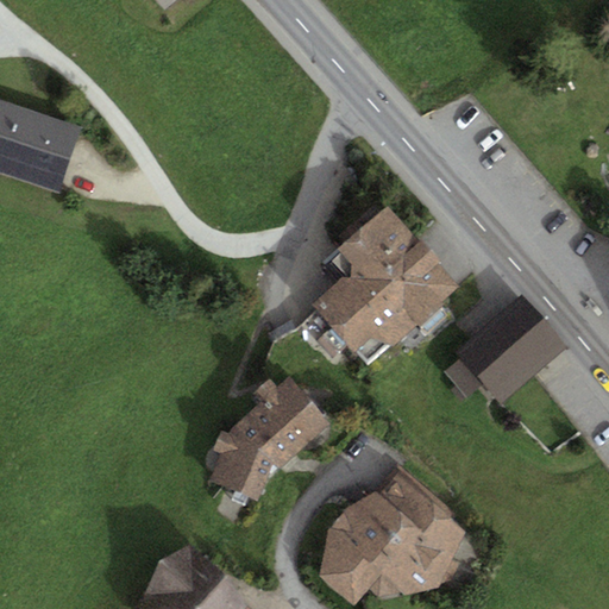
[(0,171),(61,190),(81,126),(0,100),(0,171)]
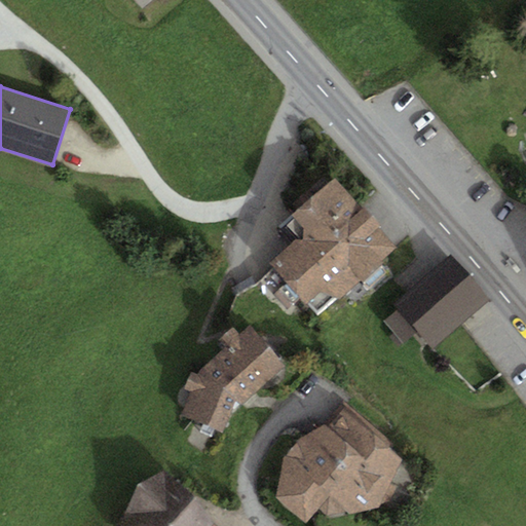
[(269,261),(307,304),(322,291),(339,299),(396,246),(334,177),(291,214),(304,227),(302,237),(296,238),(269,261)]
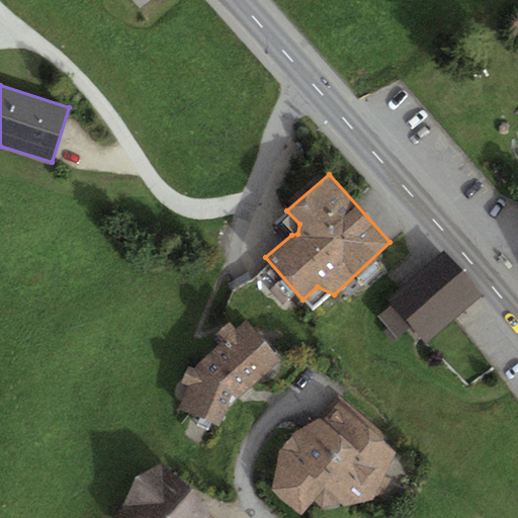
[(443,250),(387,298),(392,304),(378,316),(398,338),(411,327),(426,343),(482,294),(443,250)]
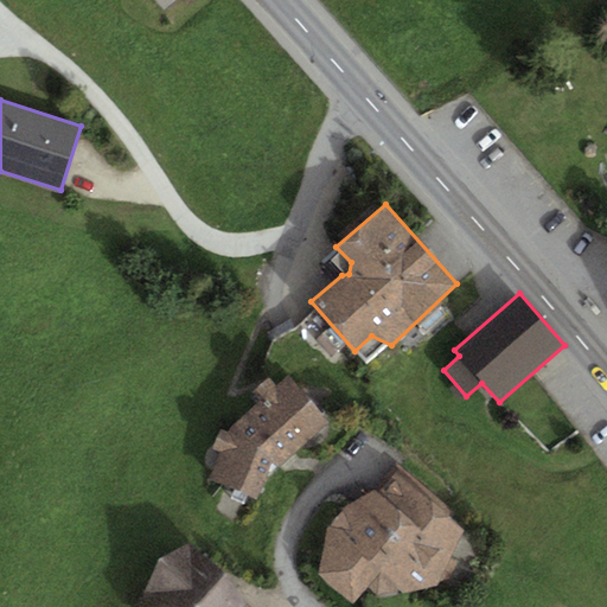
[(219,452),(210,478),(259,499),(272,462),(278,467),(330,421),(288,374),(276,385),(269,376),(254,390),(260,398),(227,430),(221,428),(212,449),(219,452)]
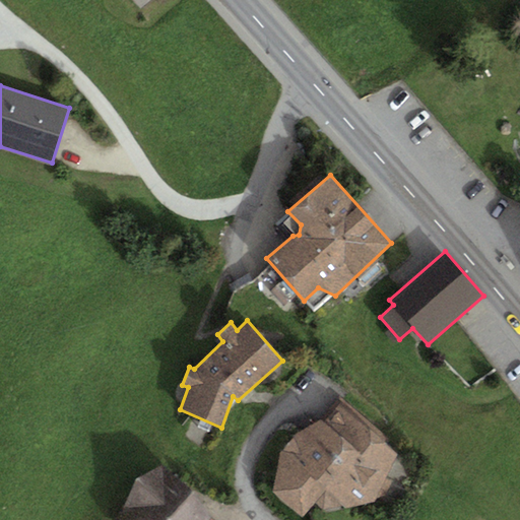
[(281,451),(274,492),(303,516),(316,503),(324,510),(341,505),(346,508),(387,496),(392,481),(385,478),(397,454),(386,443),(389,438),(339,395),(281,451)]
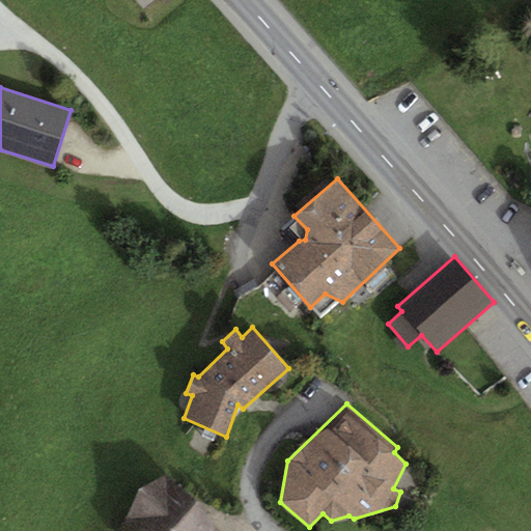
[(224,530),(197,504),(167,475),(115,528),(118,530),(224,530)]
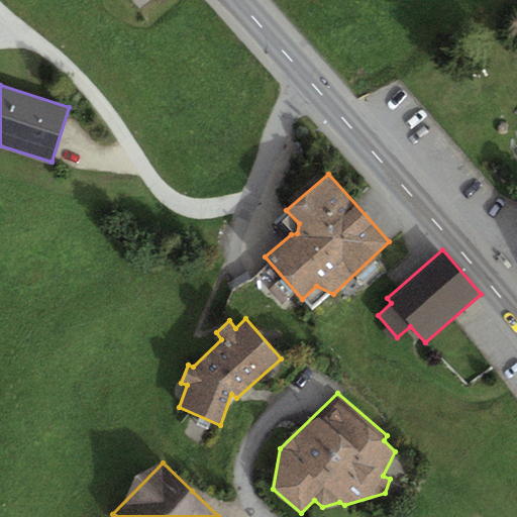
All buildings are outlined.
